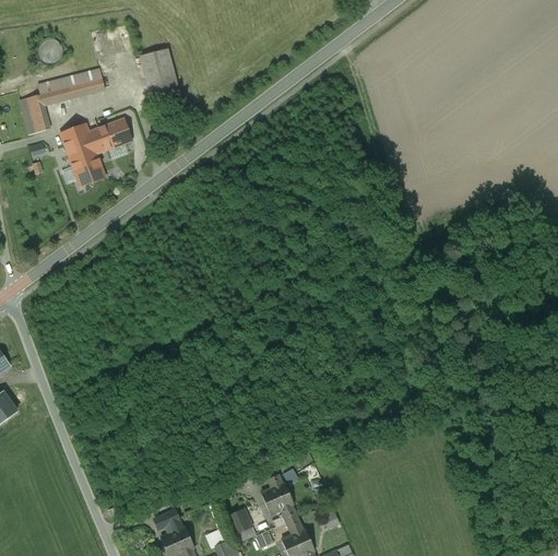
[(61,55),(62,49),(61,44),(59,39),(55,37),(49,36),(44,37),(39,40),(37,45),(36,49),(37,55),(40,59),(45,61),(49,62),(55,61),(59,59),(61,55)]
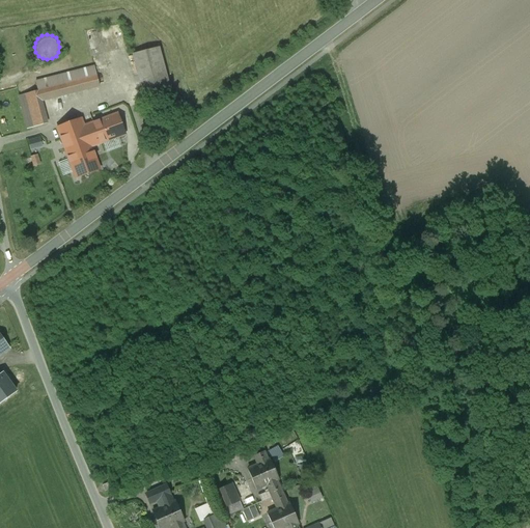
[(160,46),(135,52),(145,92),(170,85),(160,46)]
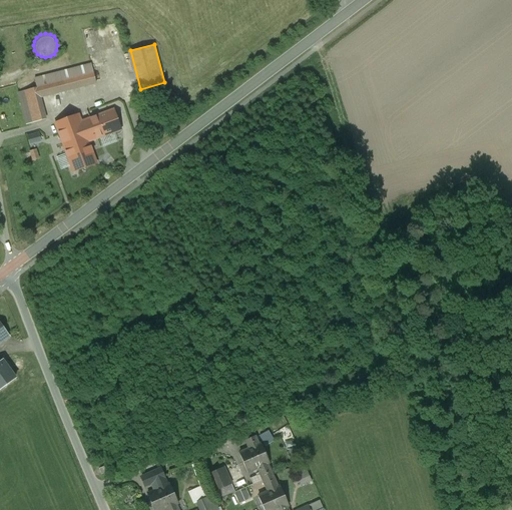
[(92,61),(56,71),(58,79),(84,72),(87,82),(97,79),(92,61)]
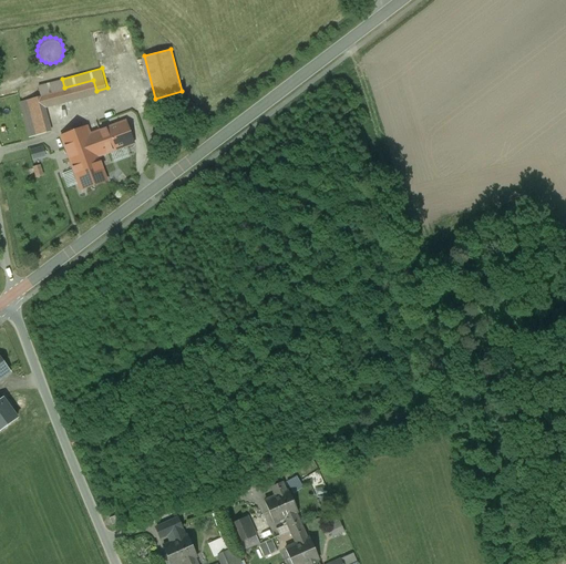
[(62,79),(39,84),(41,94),(38,95),(41,105),(45,104),(96,91),(93,80),(64,88),(62,79)]
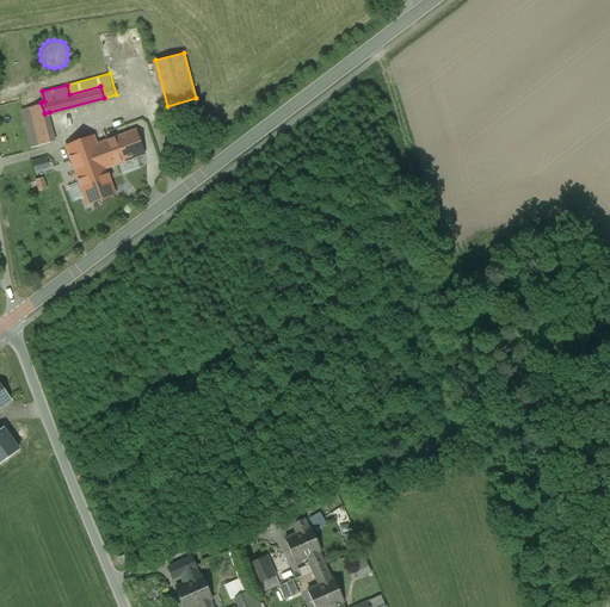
[(44,113),(41,103),(29,105),(39,143),(51,141),(44,113)]
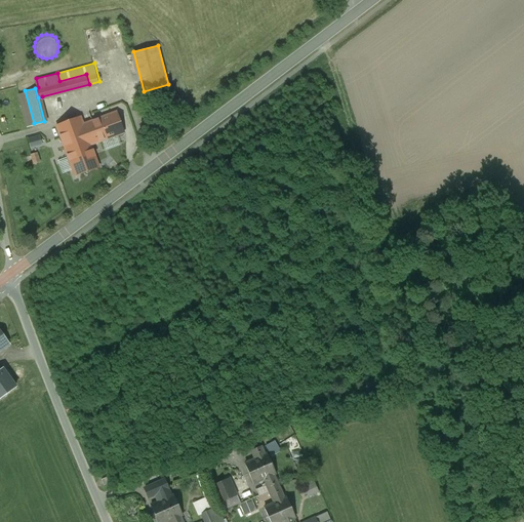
[(47,120),(42,96),(38,97),(44,121),(47,120)]
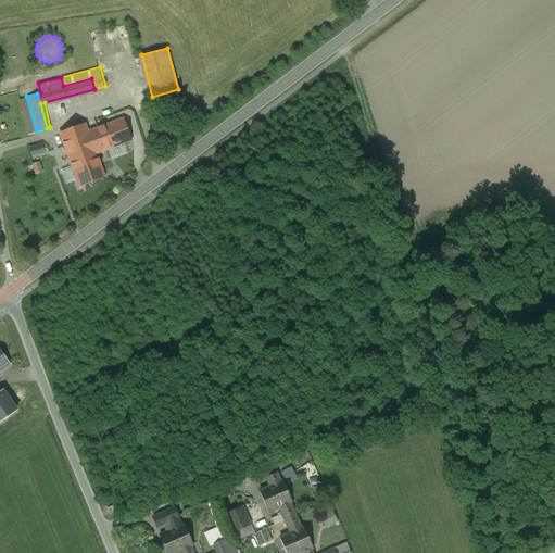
[(125,116),(98,126),(106,148),(133,138),(125,116)]
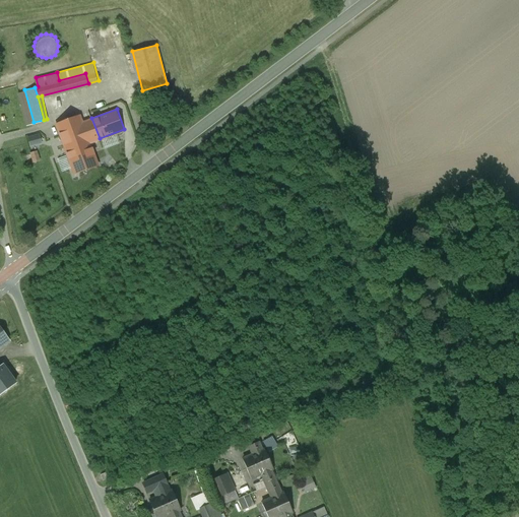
[(80,113),(57,122),(67,149),(90,141),(83,121),(80,113)]
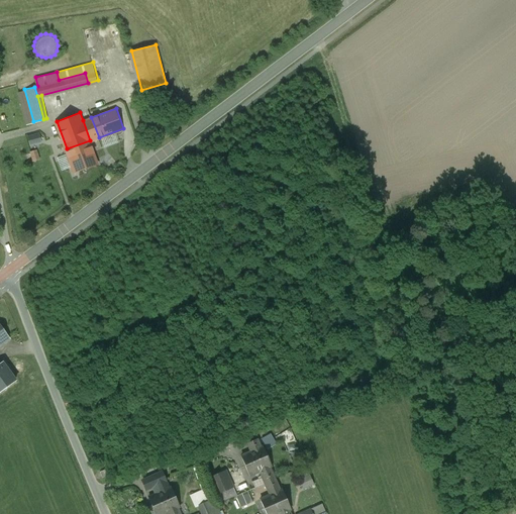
[(91,117),(83,120),(90,140),(99,137),(91,117)]
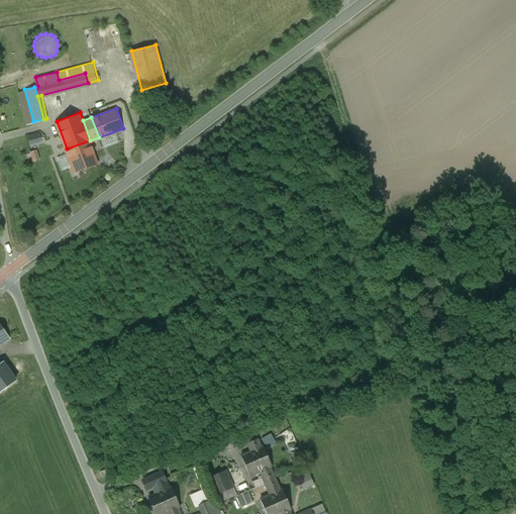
[(43,129),(30,133),(33,143),(45,140),(43,129)]
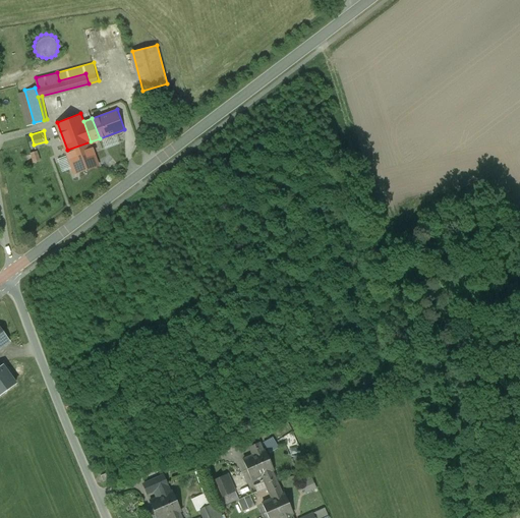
[(91,141),(67,150),(75,172),(99,163),(91,141)]
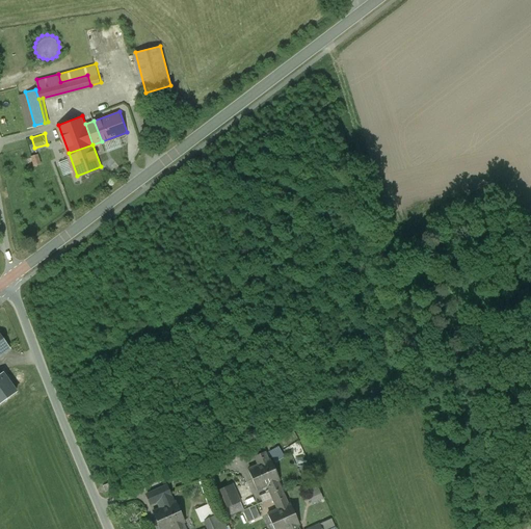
[(37,164),(46,161),(43,151),(34,154),(37,164)]
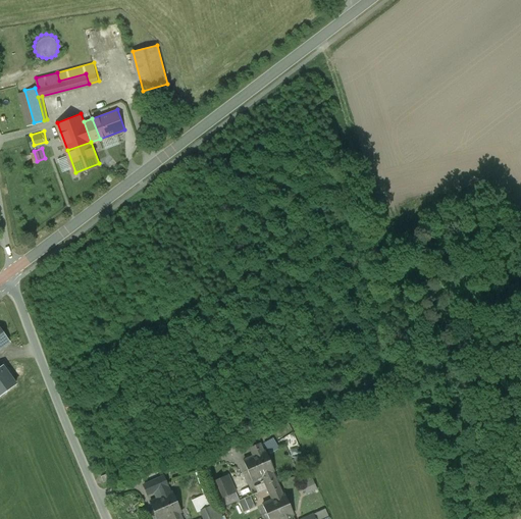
[(0,366),(0,394),(0,393),(0,392),(6,388),(7,390),(16,382),(3,364),(1,366),(0,366)]
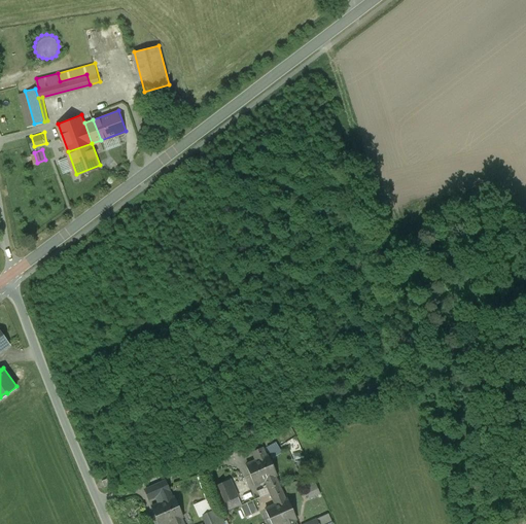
[(263,446),(253,450),(256,458),(247,462),(251,473),(273,463),(268,453),(267,454),(263,446)]
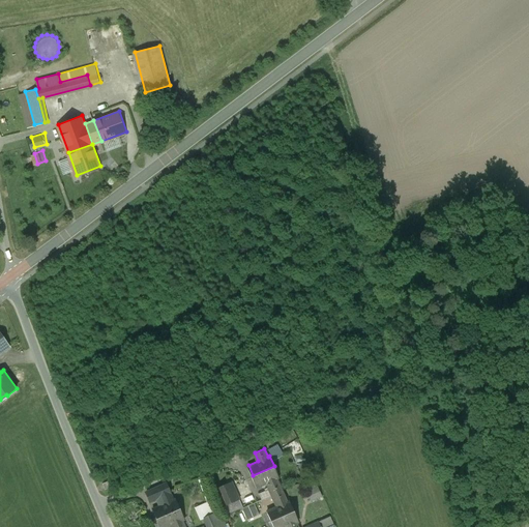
[(274,466),(253,475),(257,485),(267,480),(272,493),(283,489),(276,476),(278,475),(274,466)]
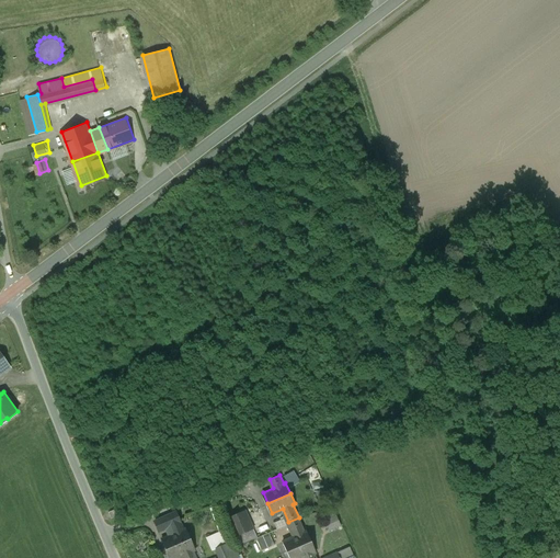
[(116,508),(110,510),(112,516),(120,513),(116,508)]
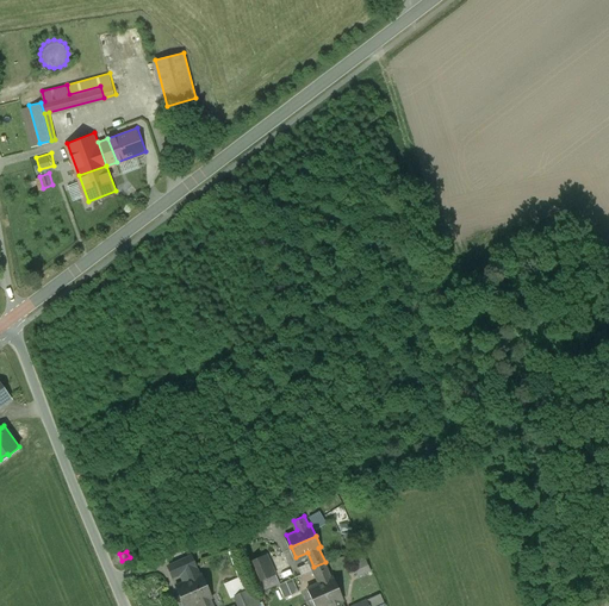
[(267,551),(248,561),(256,580),(277,572),(267,551)]
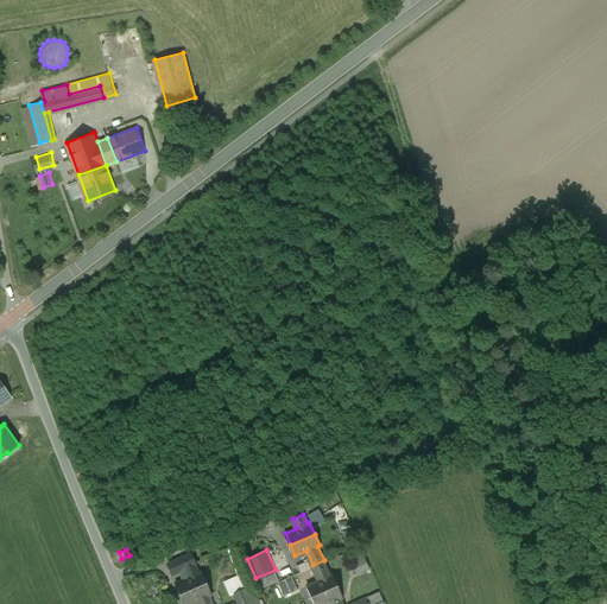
[(191,552),(169,563),(174,572),(183,568),(184,567),(196,561),(191,552)]
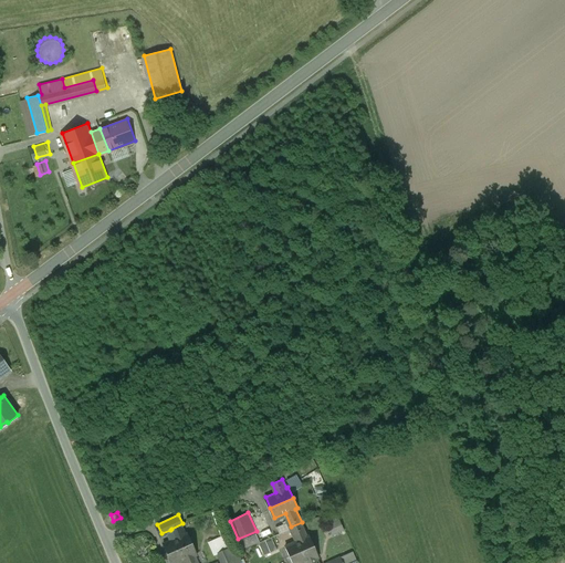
[(336,532),(347,527),(343,517),(332,522),(336,532)]
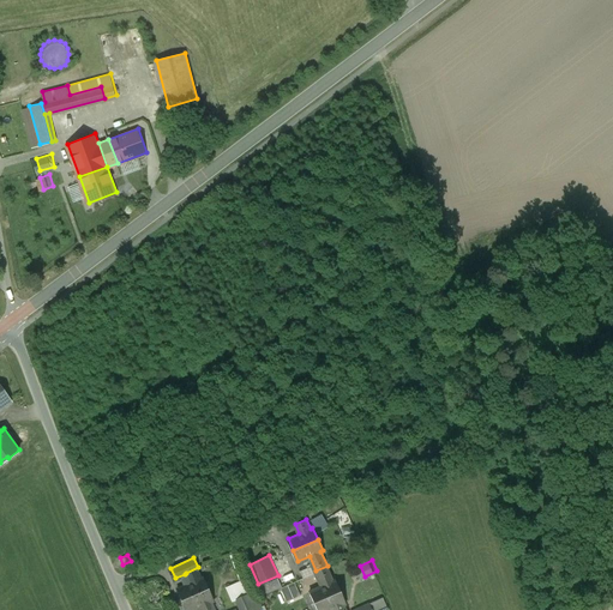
[(328,566),(316,571),(322,585),(311,590),(316,602),(341,590),(335,579),(334,580),(328,566)]
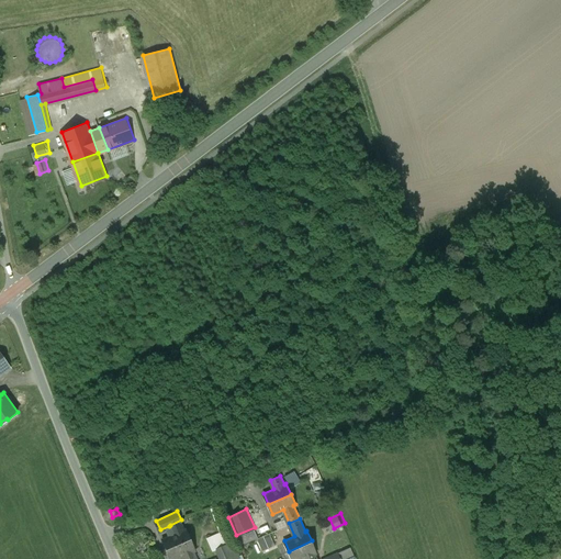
[(181,520),(170,525),(169,526),(172,530),(174,533),(163,537),(168,548),(191,538),(186,527),(184,528),(181,520)]
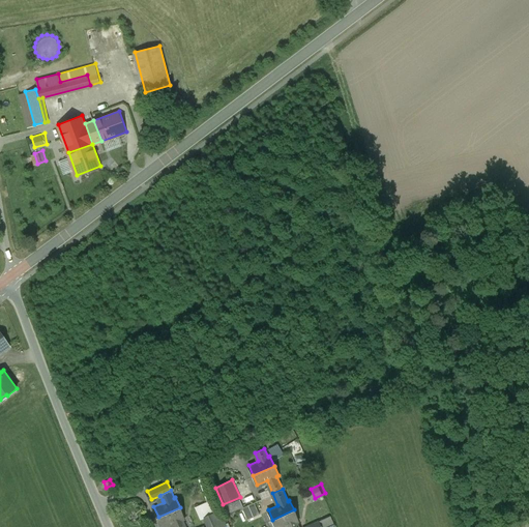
[(255,501),(242,506),(247,518),(260,513),(255,501)]
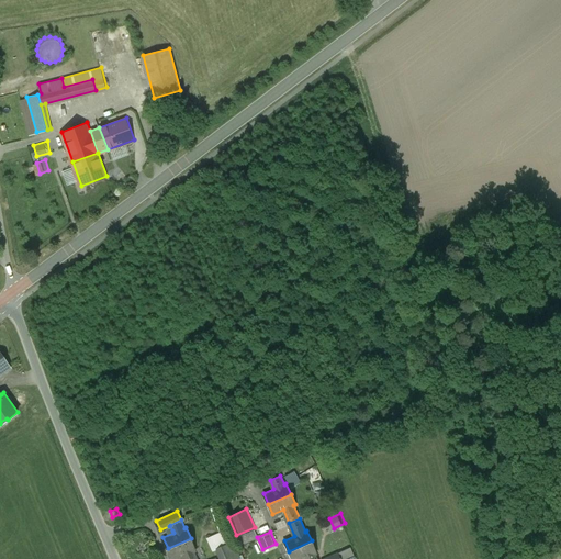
[(194,549),(191,538),(168,548),(172,558),(183,555),(184,558),(197,558),(193,549),(194,549)]
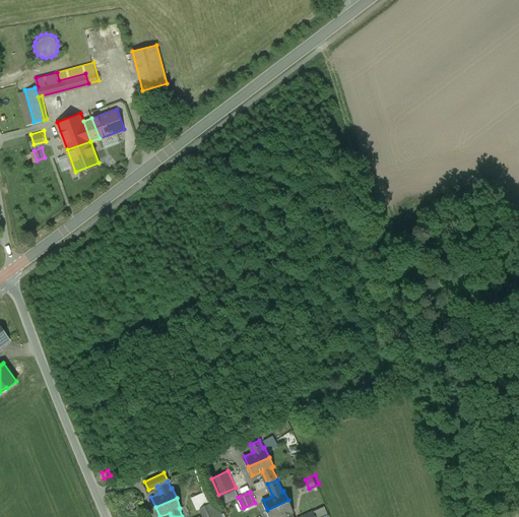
[(209,504),(215,516),(217,516),(225,513),(218,499),(209,504)]
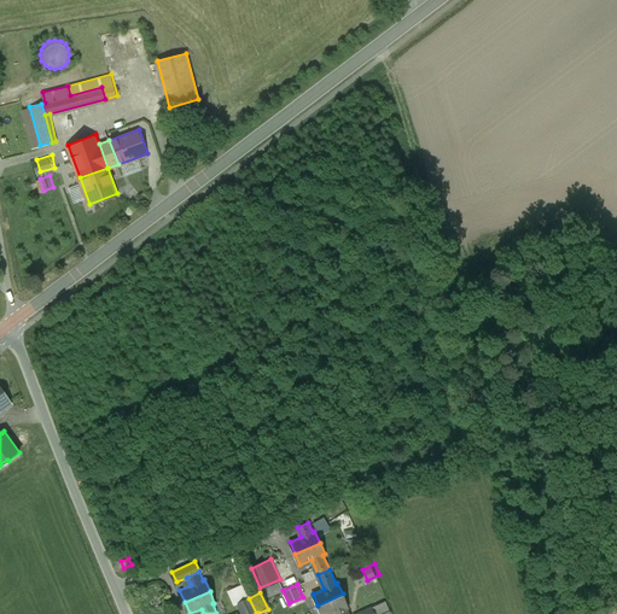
[(343,594),(318,606),(321,613),(329,613),(335,612),(335,613),(349,613),(345,607),(348,606),(343,594)]
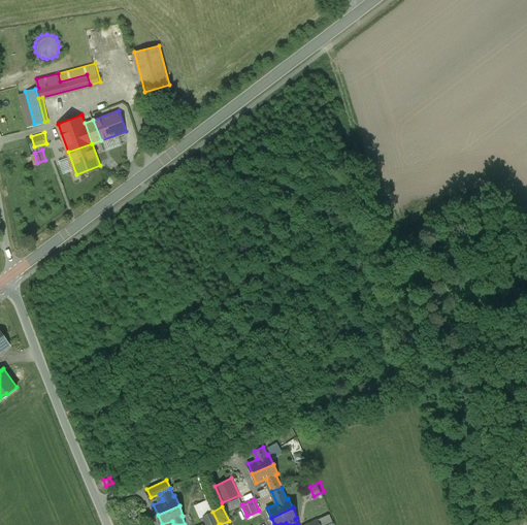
[(211,511),(204,514),(207,520),(213,517),(211,511)]
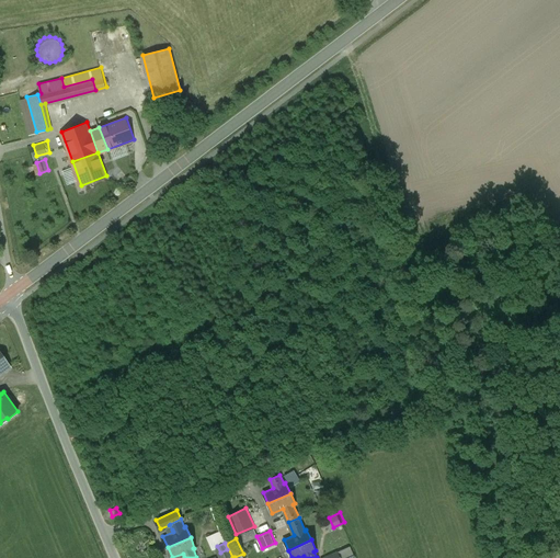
[(350,545),(321,557),(350,557),(355,556),(350,545)]
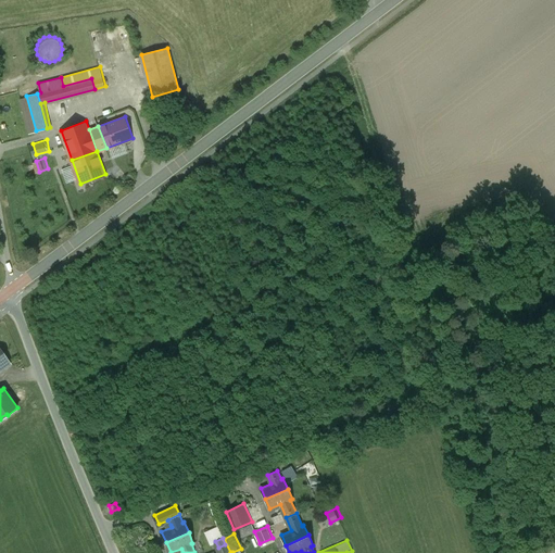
All buildings are outlined.
